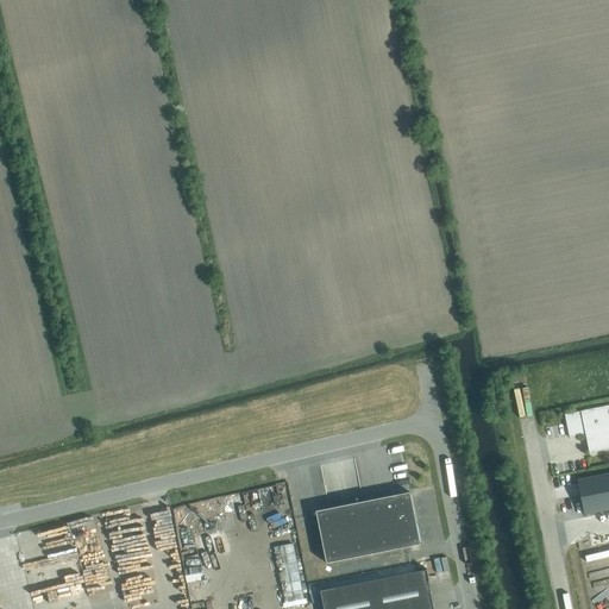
[(608,403),(608,397),(592,402),(594,408),(608,403)]
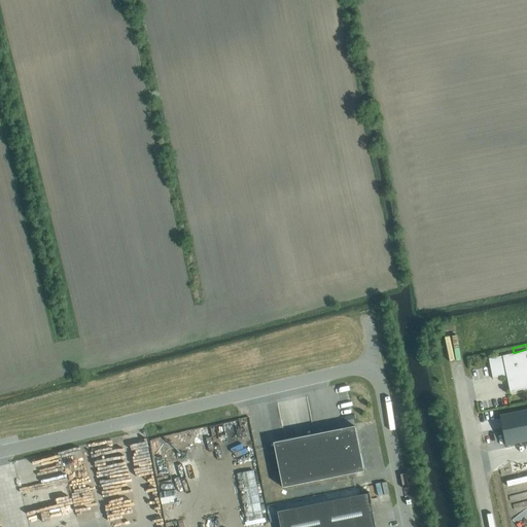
[(526,351),(489,359),(493,379),(507,377),(511,392),(526,389),(526,351)]
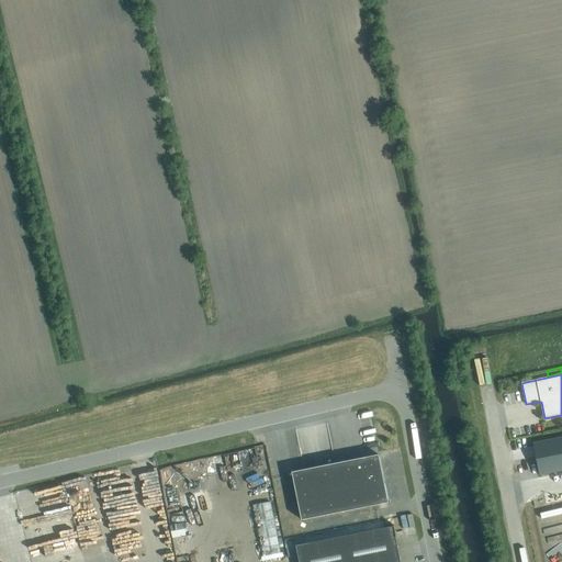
[(561,437),(534,444),(540,475),(561,471),(561,437)]
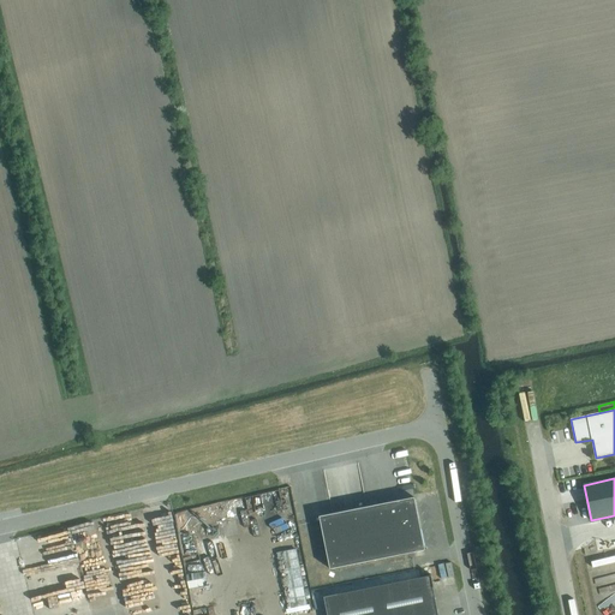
[(415,497),(320,517),(330,569),(425,550),(415,497)]
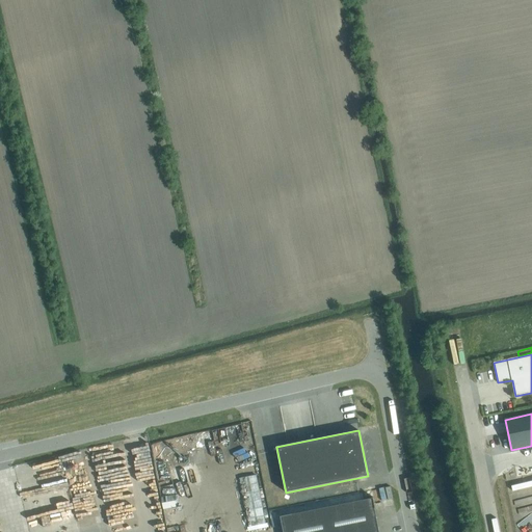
[(256,475),(239,479),(245,511),(262,508),(256,475)]
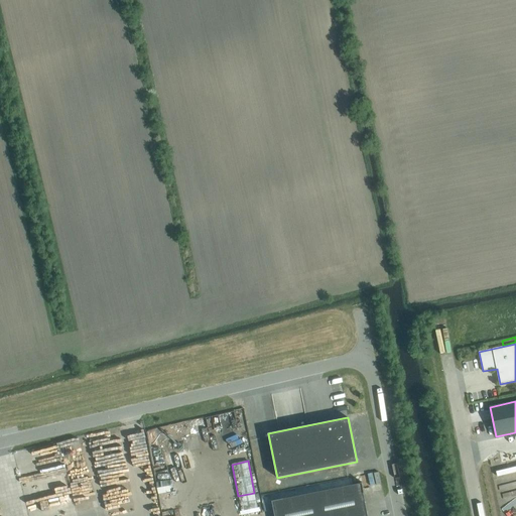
[(515,463),(495,469),(500,487),(512,484),(509,473),(515,471),(515,463)]
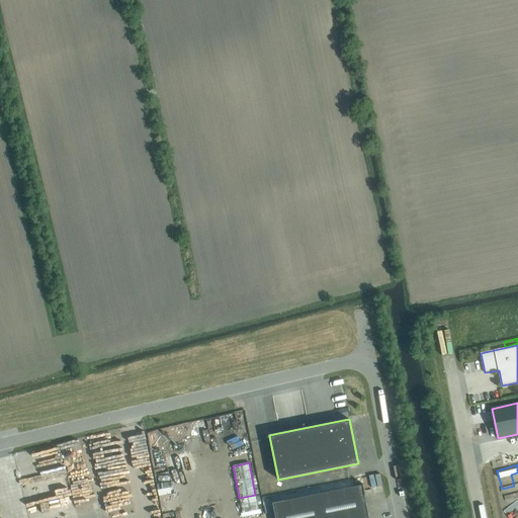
[(175,481),(158,483),(159,494),(176,492),(175,481)]
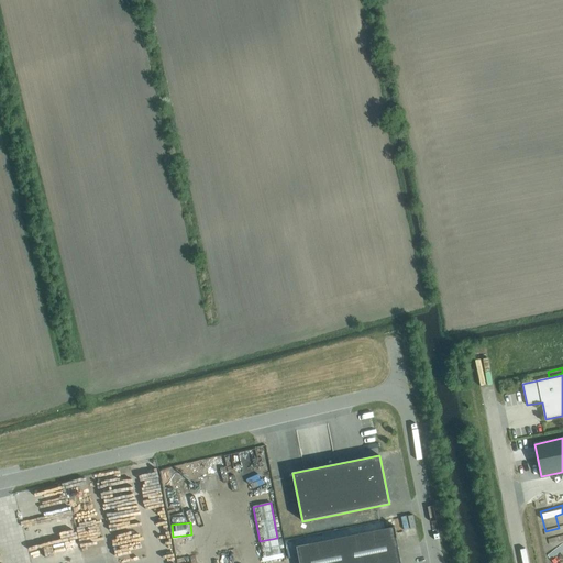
[(400,562),(396,538),(397,538),(395,526),(394,527),(394,528),(297,547),(299,562),(400,562)]
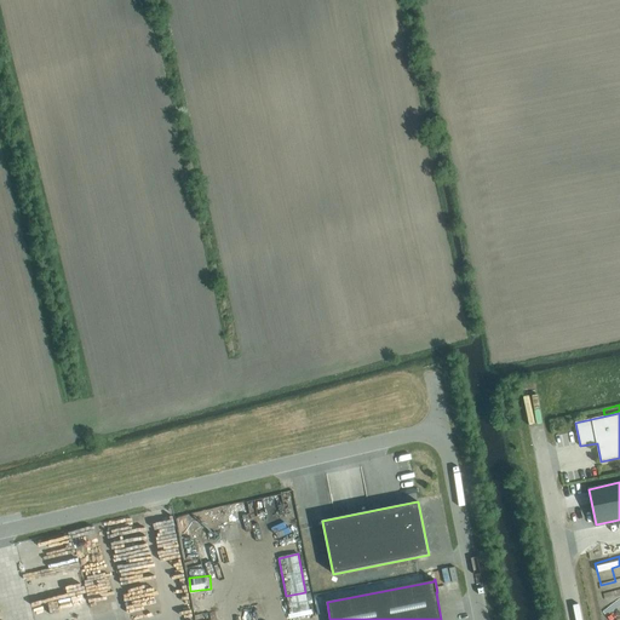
All buildings are outlined.
